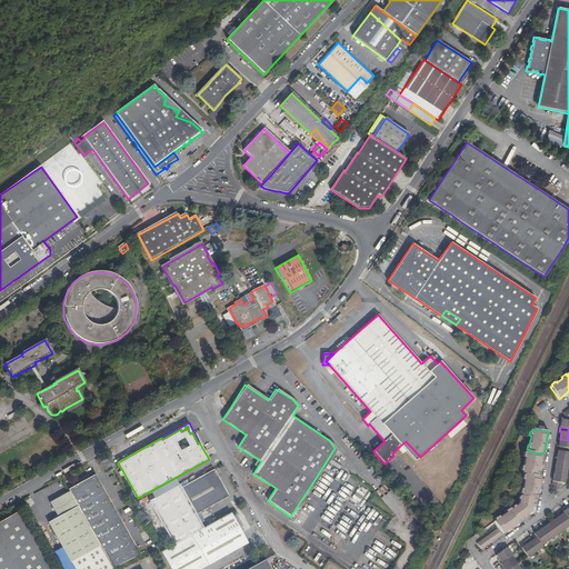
[(568,448),(568,440),(560,439),(558,450),(566,452),(567,448),(568,448)]
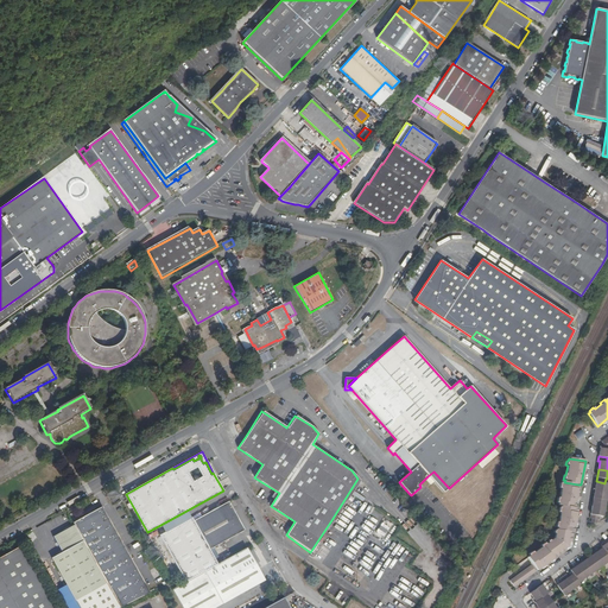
[(607,483),(605,483),(596,481),(595,489),(607,492),(607,489),(607,483)]
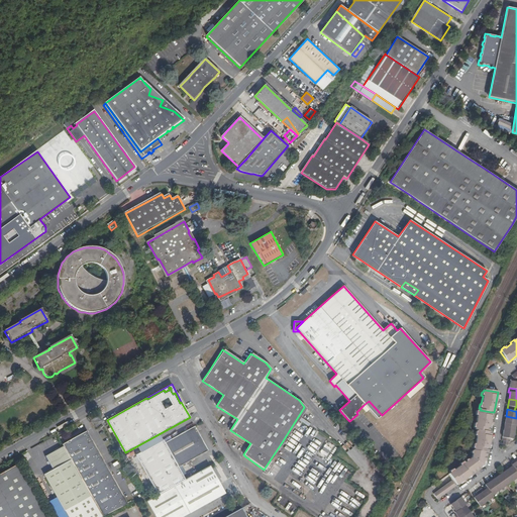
[(488,431),(492,412),(480,410),(478,410),(478,411),(476,411),(475,414),(477,415),(476,423),(474,423),(473,427),(475,427),(475,429),(477,429),(488,431)]
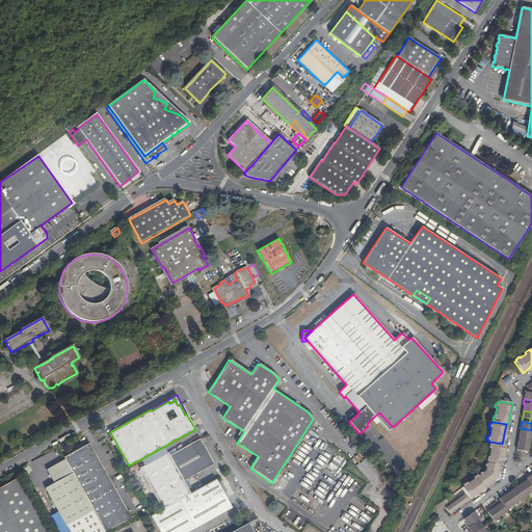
[(531,430),(521,428),(520,435),(531,437),(531,430)]
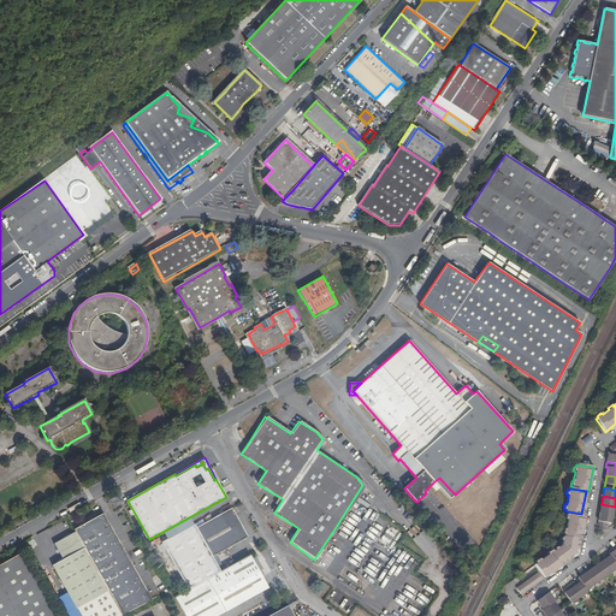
[(615,507),(602,504),(599,513),(612,515),(615,507)]
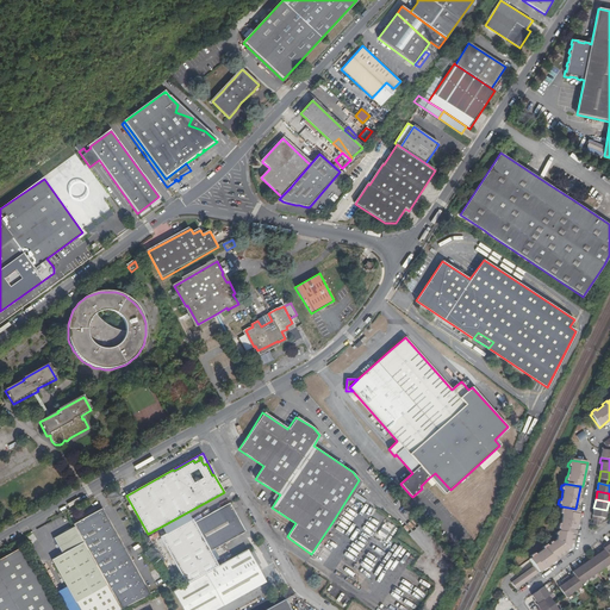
[(194,522),(211,551),(246,531),(230,503),(194,522)]
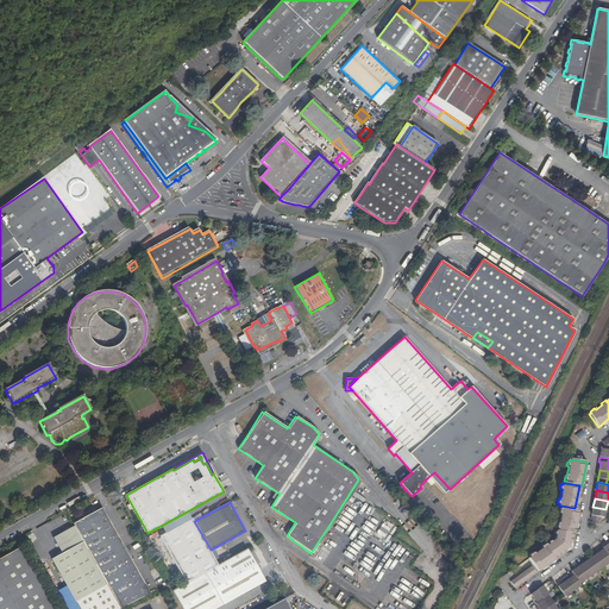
[(578,509),(575,508),(562,506),(562,508),(559,508),(558,513),(560,514),(558,523),(557,523),(556,528),(558,528),(557,531),(572,533),(575,533),(578,509)]
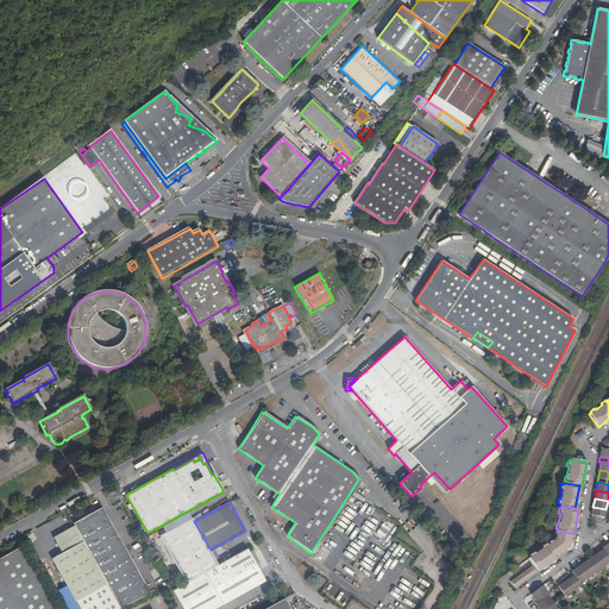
[(75,526),(117,598),(120,608),(148,594),(150,594),(124,546),(117,534),(101,507),(74,523),(75,526)]
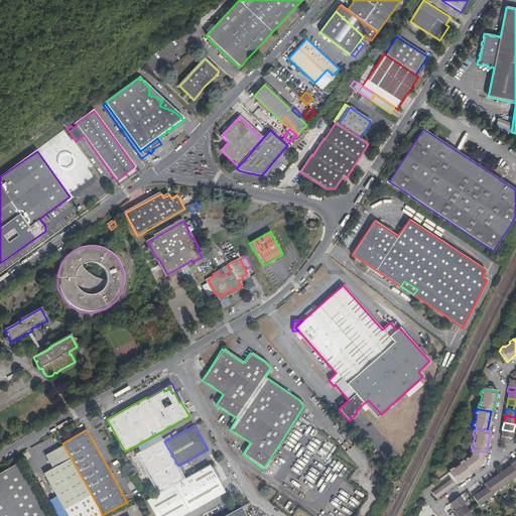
[(513,431),(502,429),(501,440),(502,440),(507,441),(508,441),(509,437),(512,438),(513,431)]
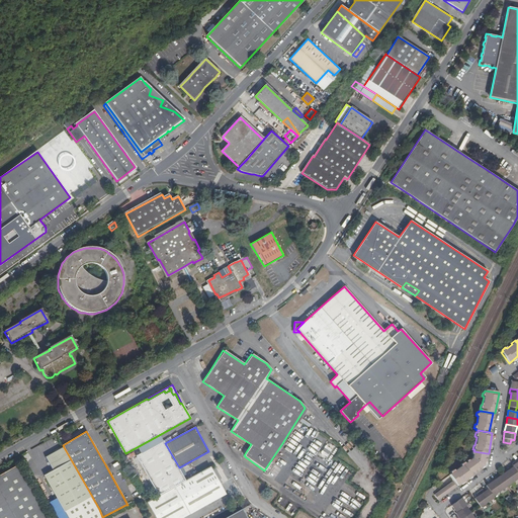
[(146,473),(157,493),(160,492),(167,489),(175,486),(178,485),(177,485),(185,480),(179,467),(165,443),(164,441),(163,440),(136,455),(146,473)]
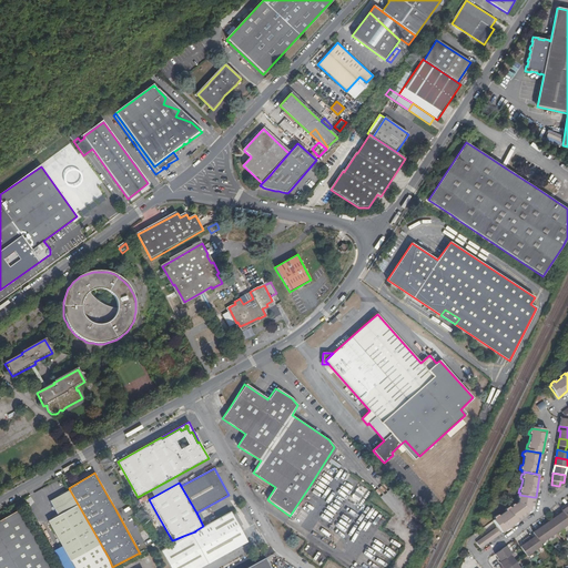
[(352,498),(358,503),(364,493),(357,488),(352,498)]
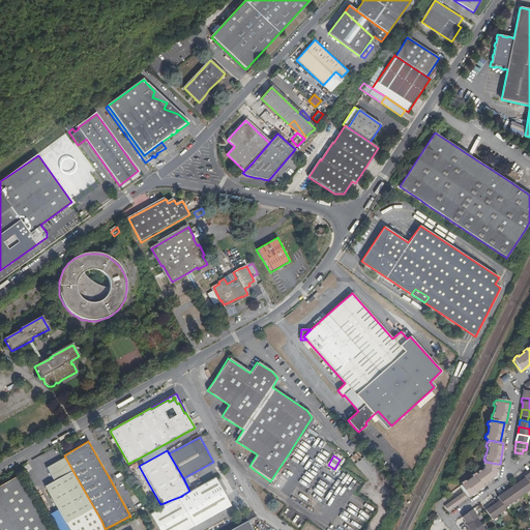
[(102,529),(105,529),(101,521),(65,458),(47,468),(55,481),(46,487),(65,522),(68,526),(69,529),(102,529)]
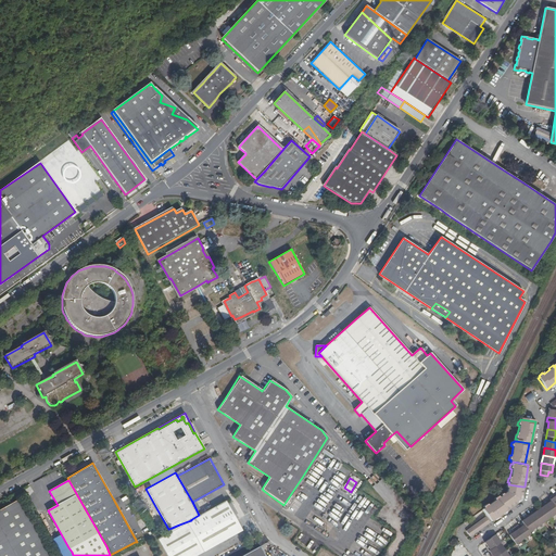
[(521,496),(522,487),(508,484),(507,484),(507,485),(506,485),(505,487),(507,488),(505,493),(502,495),(502,494),(500,495),(501,496),(500,497),(508,509),(516,503),(516,502),(519,500),(519,496),(521,496)]
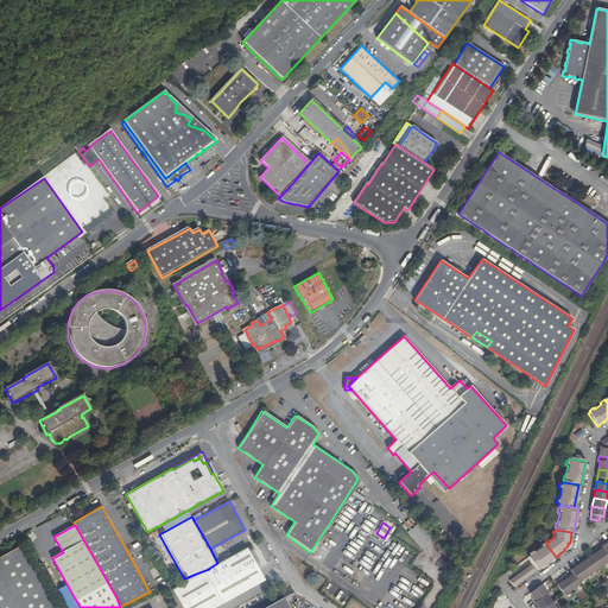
[(537,571),(556,557),(546,544),(544,545),(543,544),(539,546),(540,549),(533,553),(532,551),(527,555),(529,557),(527,558),(537,571)]
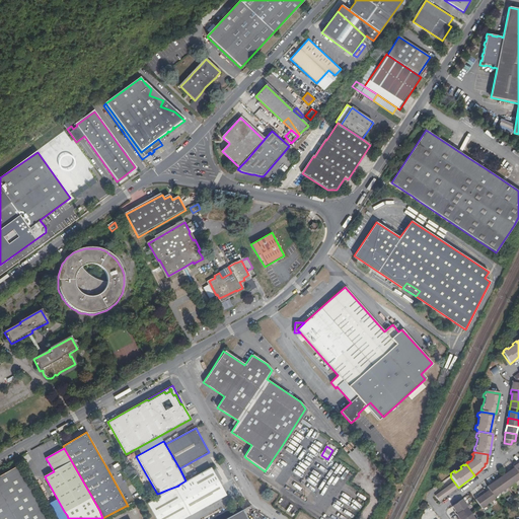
[(45,518),(26,487),(17,467),(0,476),(0,518),(45,518)]
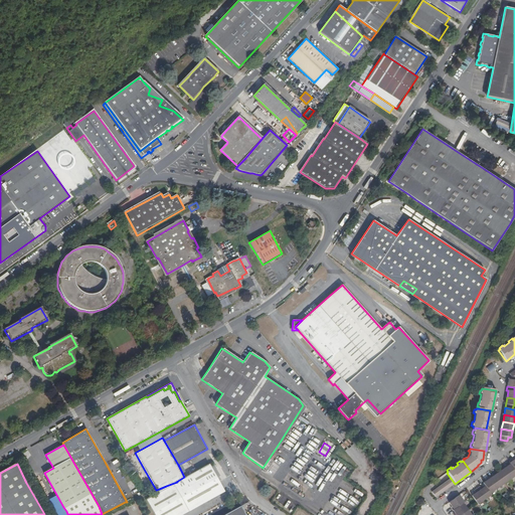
[(209,464),(177,482),(169,487),(147,499),(155,514),(181,514),(188,511),(224,492),(211,469),(209,464)]
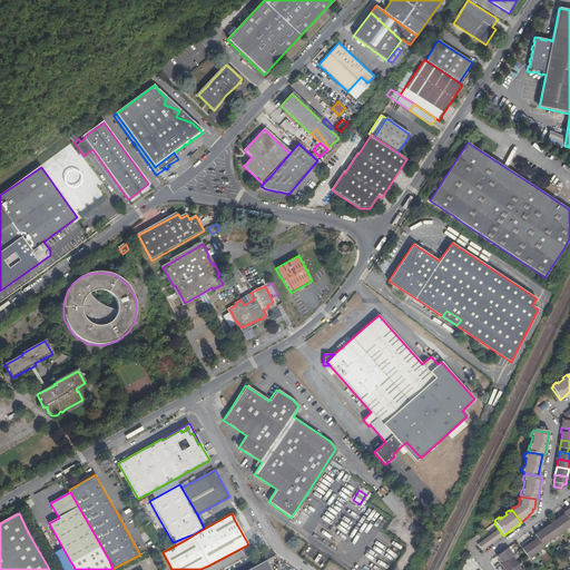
[(559,516),(556,518),(566,530),(569,527),(569,521),(564,513),(560,517),(559,516)]
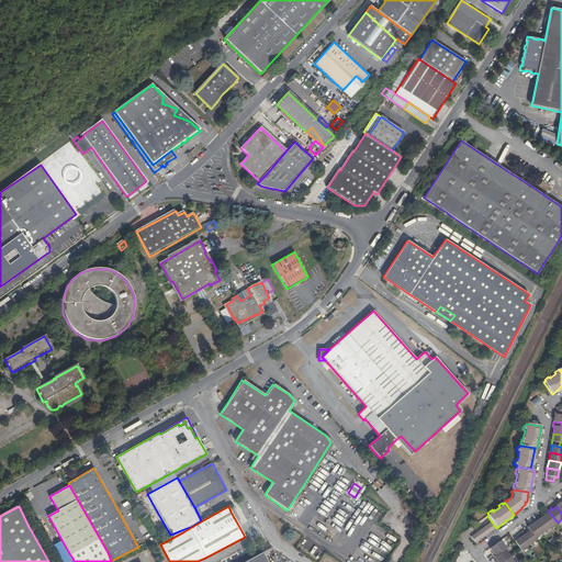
[(546,514),(542,517),(550,528),(558,523),(548,510),(544,513),(546,514)]
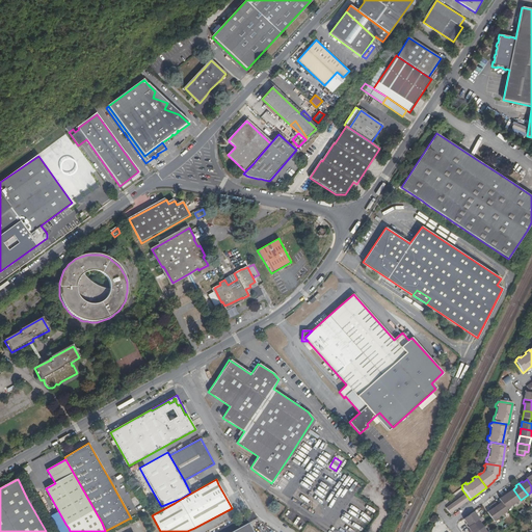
[(508,490),(505,493),(513,505),(521,500),(513,489),(509,491),(508,490)]
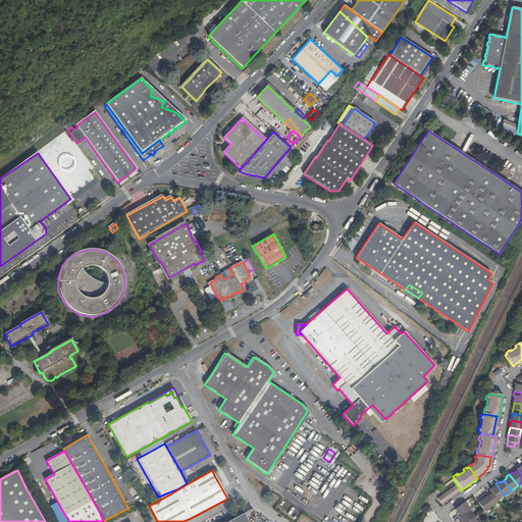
[(491,493),(497,501),(504,496),(496,483),(492,485),(493,487),(489,489),(491,493)]
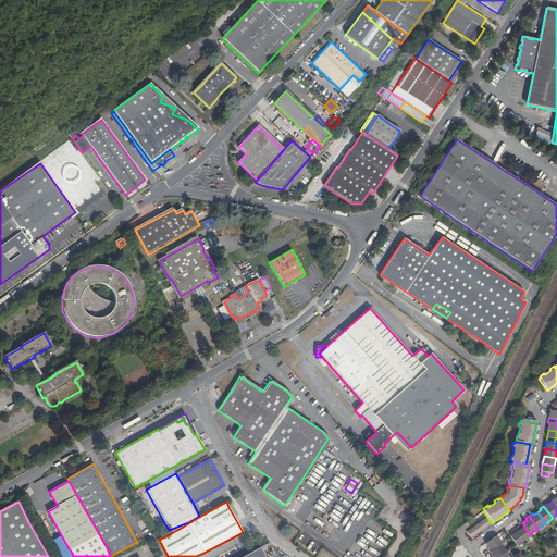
[(486,519),(466,533),(467,535),(470,539),(490,524),(486,519)]
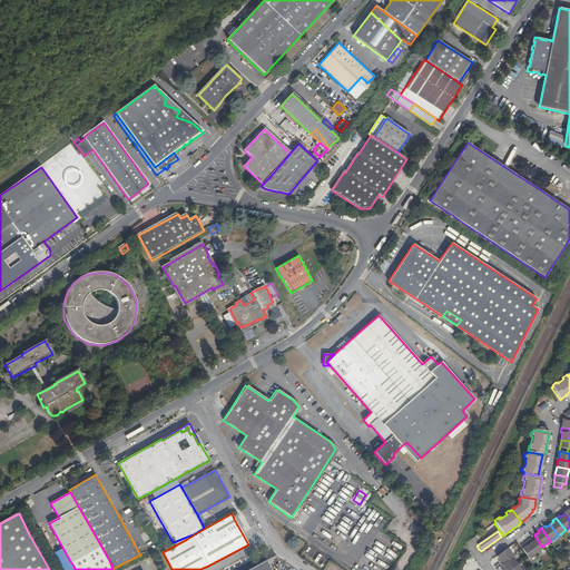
[(531,538),(528,540),(537,553),(543,548),(542,547),(537,539),(533,541),(531,538)]
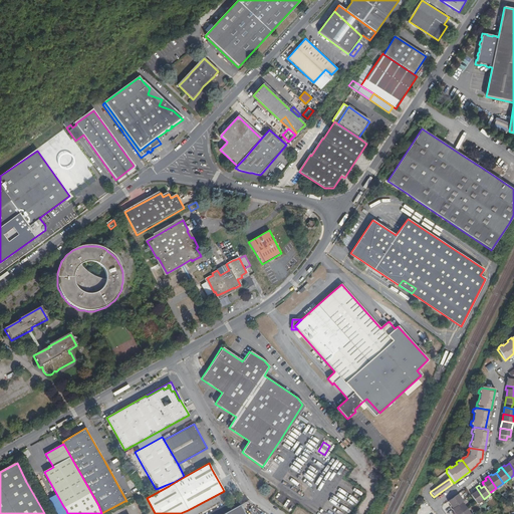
[(475,492),(471,495),(477,504),(484,499),(476,487),(473,490),(475,492)]
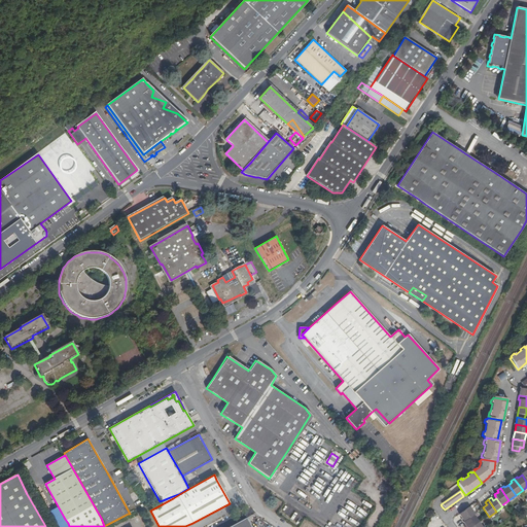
[(469,506),(459,515),(462,518),(461,519),(463,522),(473,515),(475,514),(469,506)]
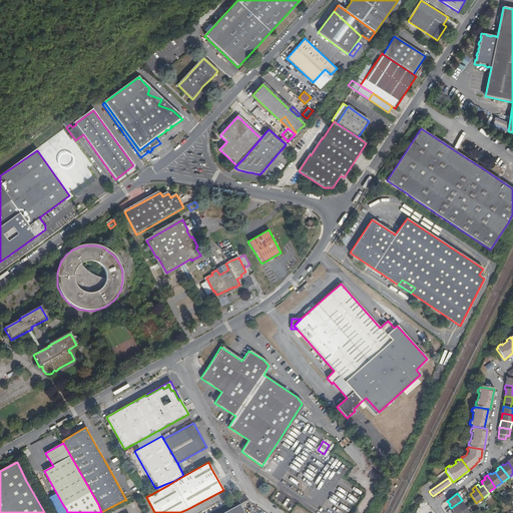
[(461,501),(451,508),(454,512),(452,512),(458,512),(466,508),(461,501)]
